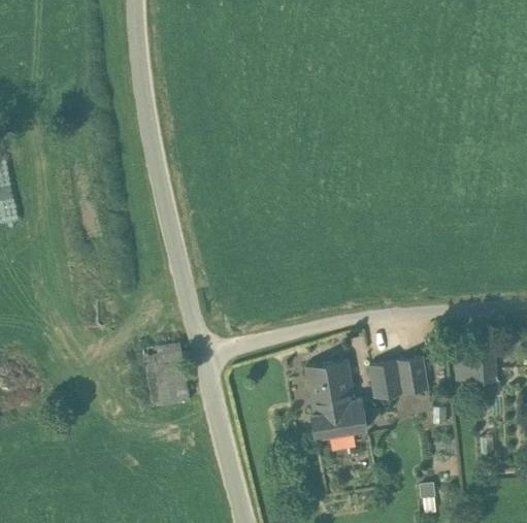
[(177,342),(141,349),(144,364),(155,362),(161,401),(187,397),(177,342)]
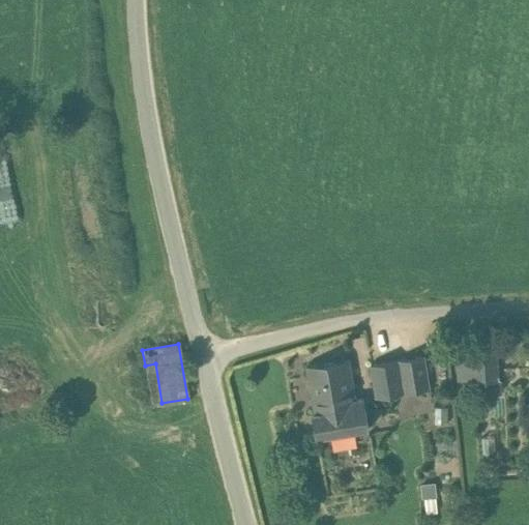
[(470,349),(472,385),(497,384),(495,347),(470,349)]
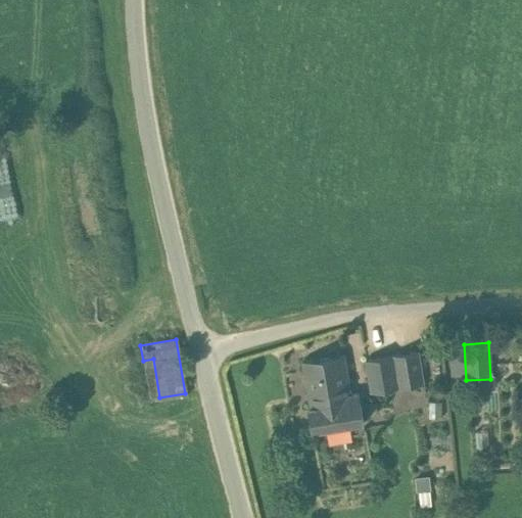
[(417,354),(393,358),(398,390),(423,386),(417,354)]
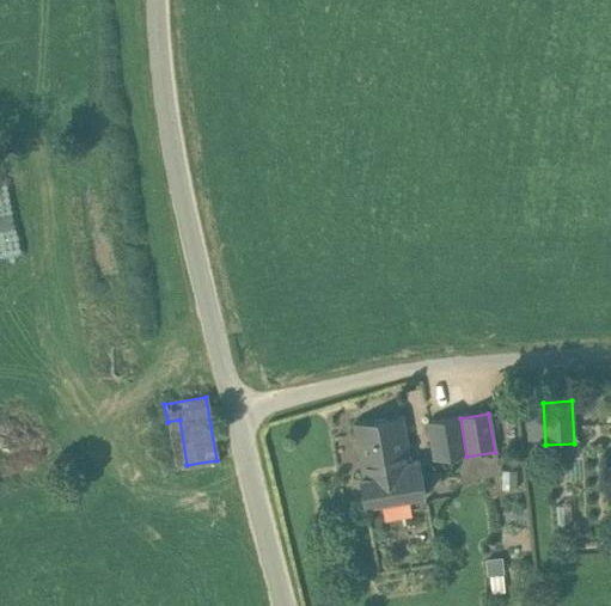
[(402,418),(353,426),(362,481),(360,481),(365,508),(383,505),(409,500),(425,497),(419,464),(410,465),(402,418)]
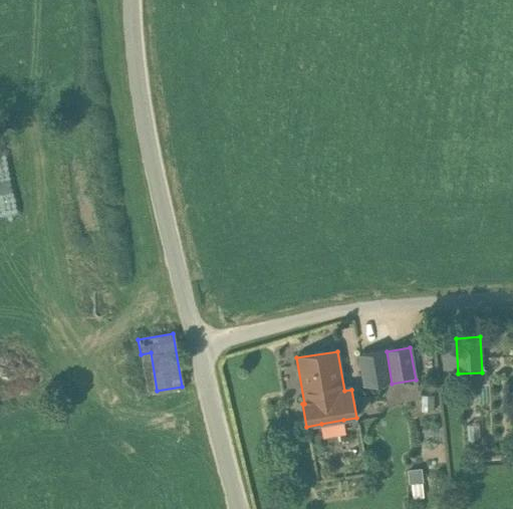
[(387,351),(358,356),(363,389),(392,384),(387,351)]
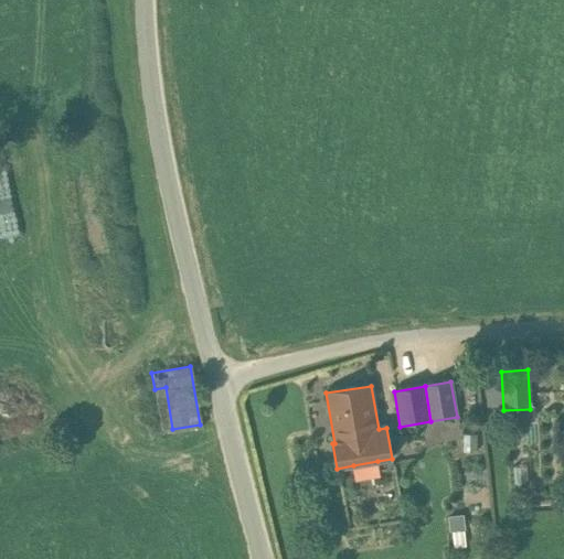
[(476,436),(463,436),(463,454),(476,454),(476,436)]
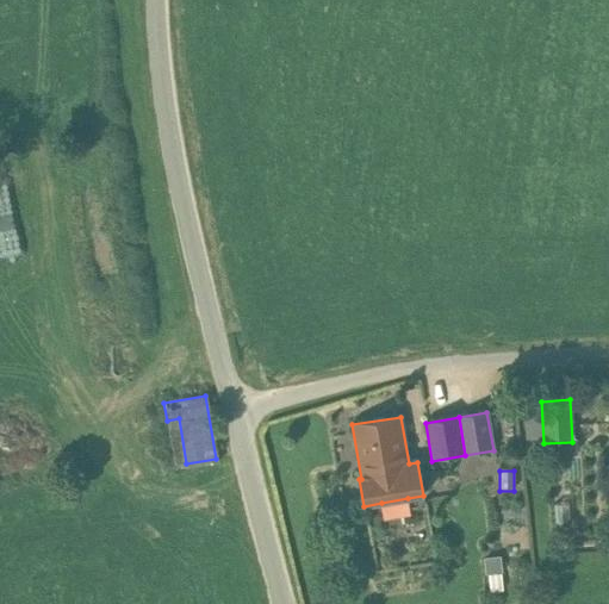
[(408,498),(381,503),(384,520),(410,516),(408,498)]
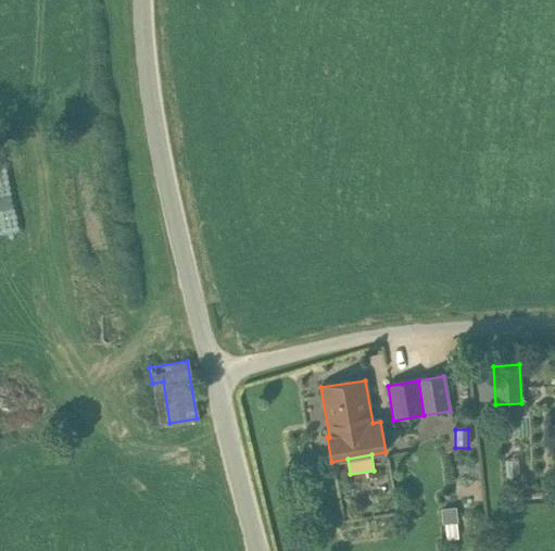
[(456,509),(441,510),(442,526),(458,524),(457,516),(456,513),(456,509)]
